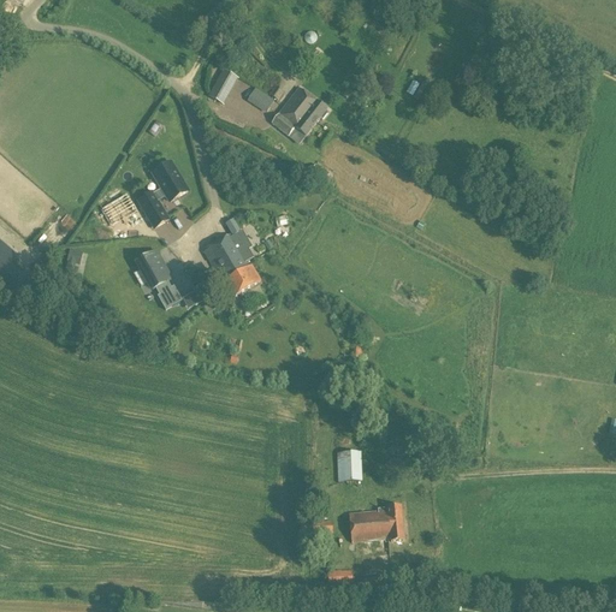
[(313,31),(312,31),(312,30),(311,30),(309,30),(309,31),(308,31),(307,31),(307,33),(306,33),(306,34),(304,35),(304,36),(304,37),(304,39),(306,40),(306,41),(307,41),(307,42),(308,42),(309,42),(311,42),(312,42),(313,42),(314,42),(314,41),(315,41),(315,40),(317,40),(317,39),(317,37),(317,36),(317,35),(317,34),(315,34),(315,33),(314,33),(314,31),(313,31)]
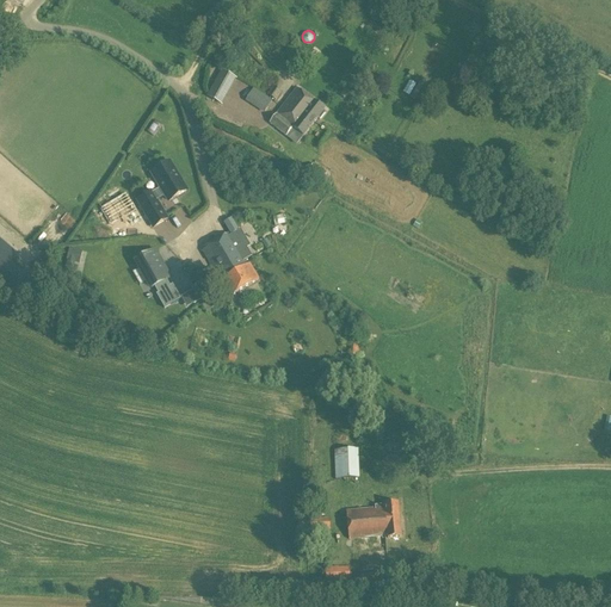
[(221,100),(235,75),(222,68),(209,93),(221,100)]
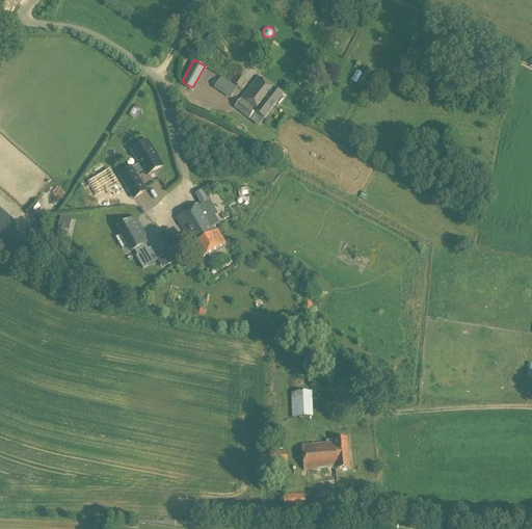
[(240,84),(244,78),(237,73),(233,79),(240,84)]
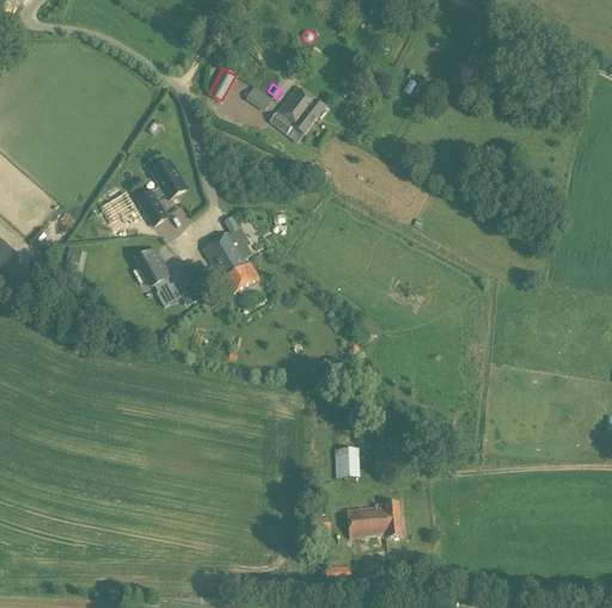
[(320,117),(325,110),(324,110),(325,109),(312,98),(313,96),(307,91),(306,93),(297,86),(282,104),(277,111),(279,112),(271,121),(287,133),(293,124),(305,134),(316,121),(319,116),(320,117)]
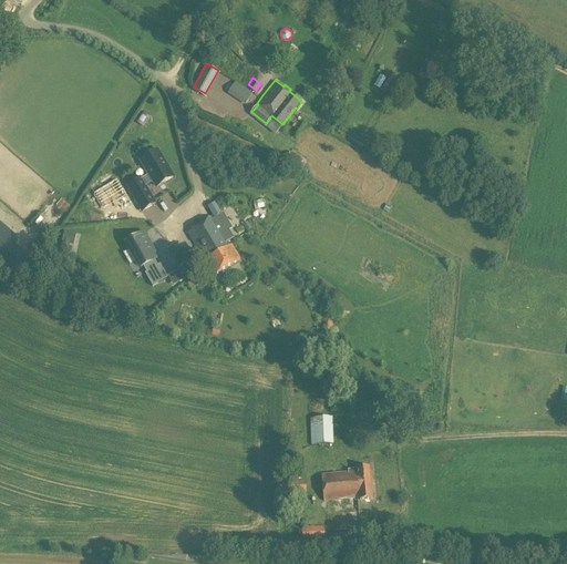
[(245,103),(253,91),(246,88),(239,99),(245,103)]
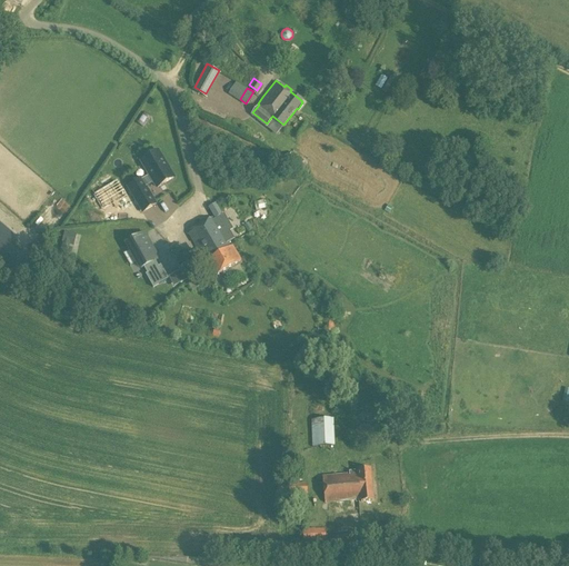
[(141,159),(150,172),(142,177),(141,177),(127,185),(142,210),(157,201),(146,184),(155,179),(157,185),(173,175),(158,149),(141,159)]
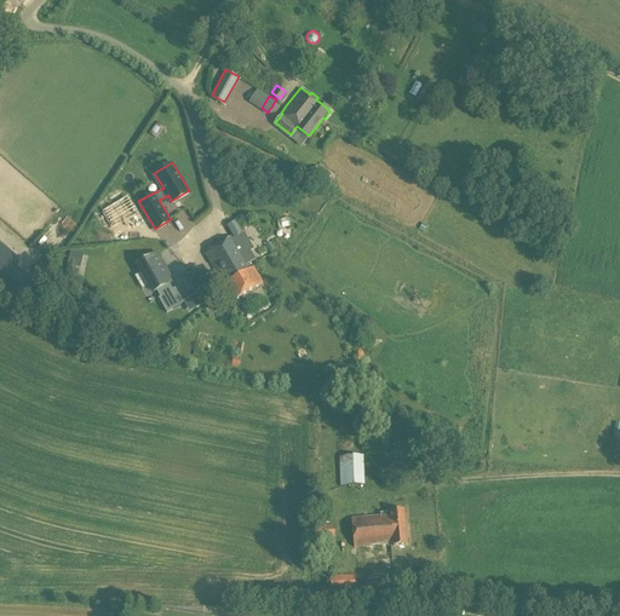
[(325,183),(332,172),(317,163),(310,174),(325,183)]
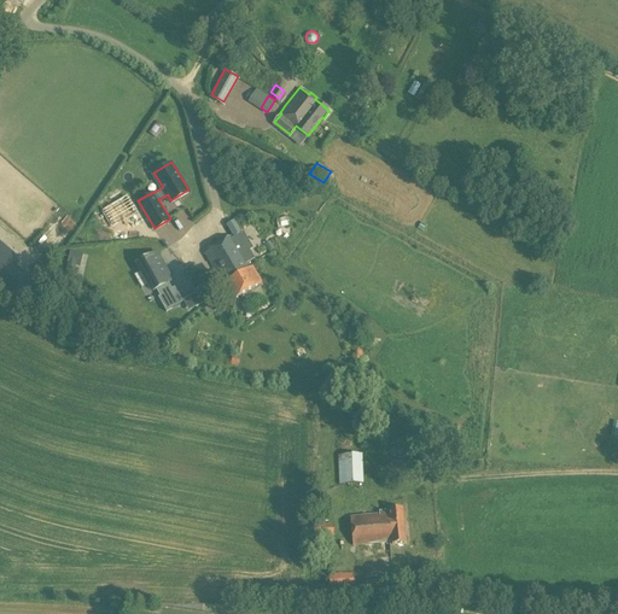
[(63,211),(45,239),(53,244),(70,216),(63,211)]
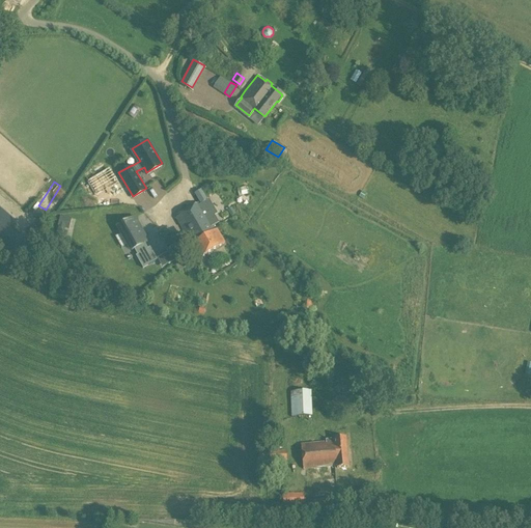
[(222,200),(217,191),(211,194),(210,193),(175,214),(193,242),(191,243),(199,256),(225,241),(217,227),(216,228),(205,211),(222,200)]
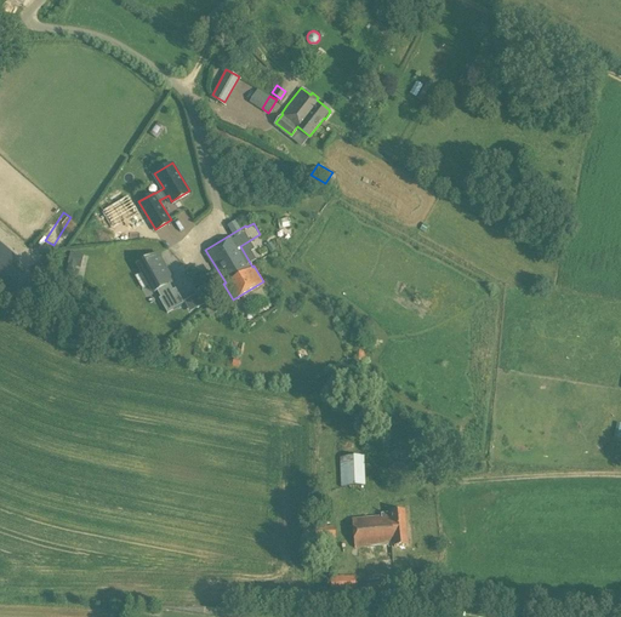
[(17,255),(0,240),(0,289),(16,303),(33,283),(10,263),(17,255)]
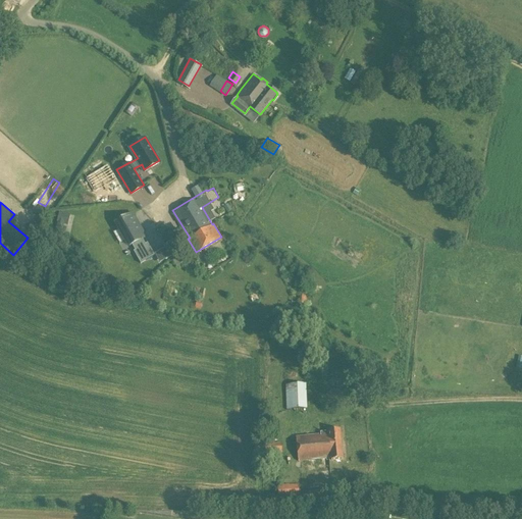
[(59,210),(57,221),(63,222),(68,223),(70,213),(59,210)]
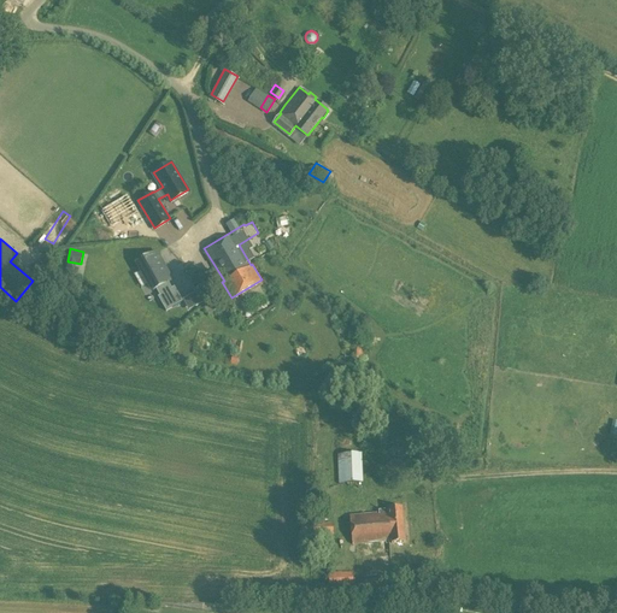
[(171,286),(169,281),(174,278),(157,248),(136,260),(152,290),(156,288),(159,294),(158,295),(166,308),(183,299),(174,284),(171,286)]
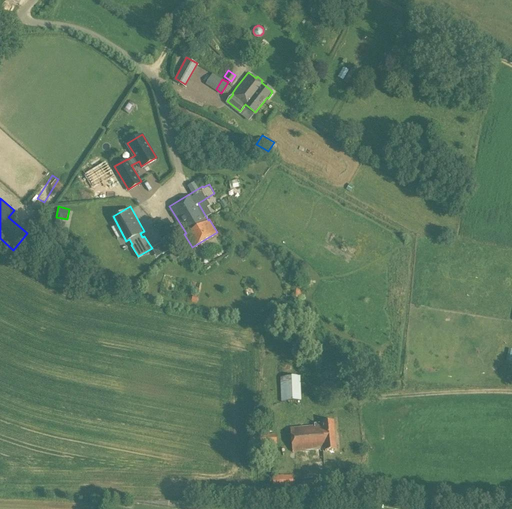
[(164,240),(156,245),(161,253),(169,249),(164,240)]
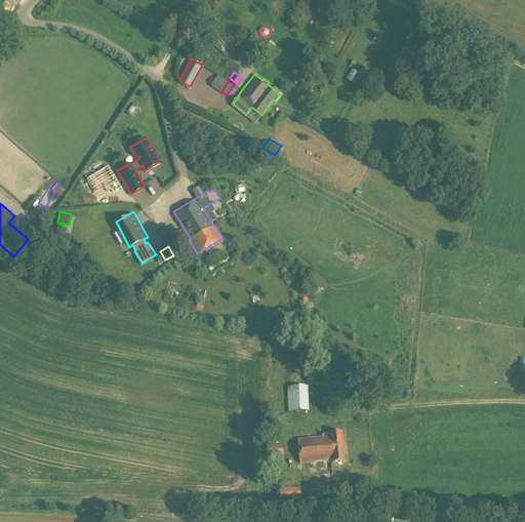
[(288,410),(309,409),(308,385),(287,386),(288,410)]
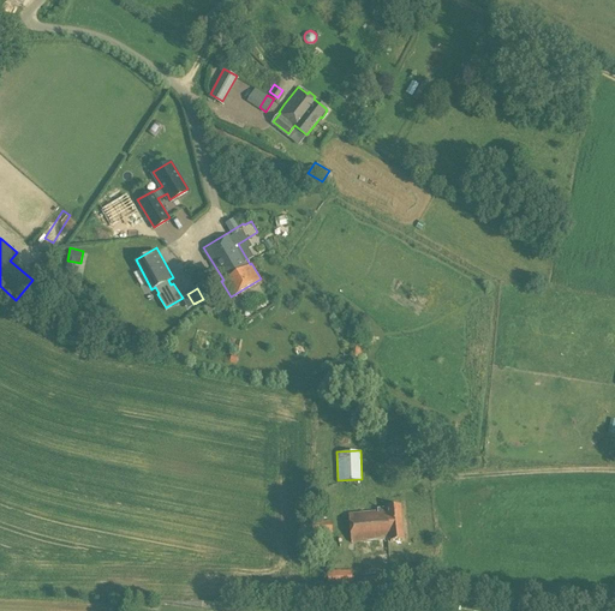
[(392,573),(389,539),(405,538),(401,504),(378,507),(378,508),(348,511),(352,540),(362,540),(365,575),(392,573)]
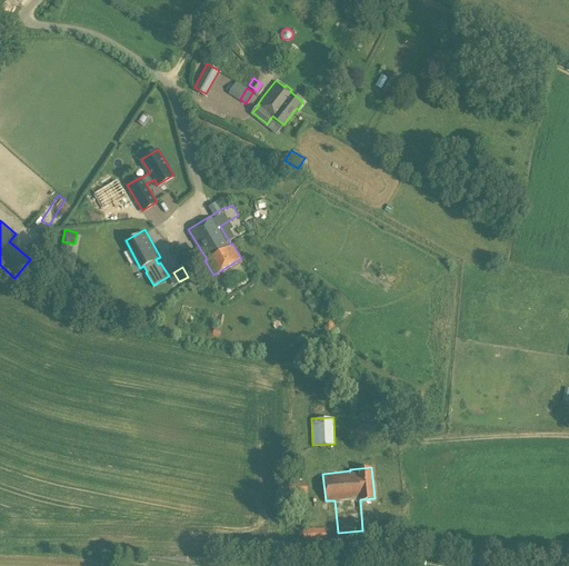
[(476,490),(476,478),(467,478),(467,495),(462,495),(462,502),(470,500),(470,490),(476,490)]
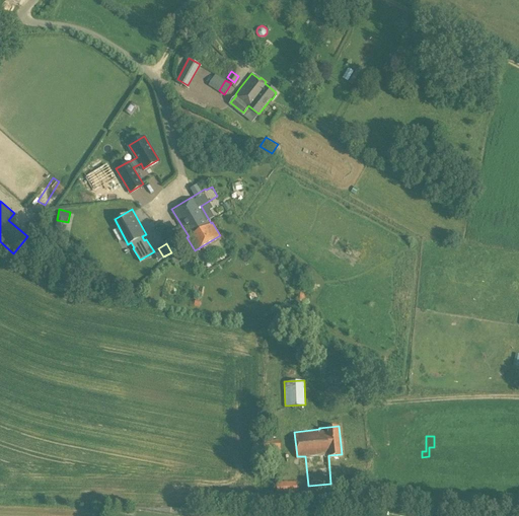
[(262,448),(281,448),(280,438),(262,438),(262,448)]
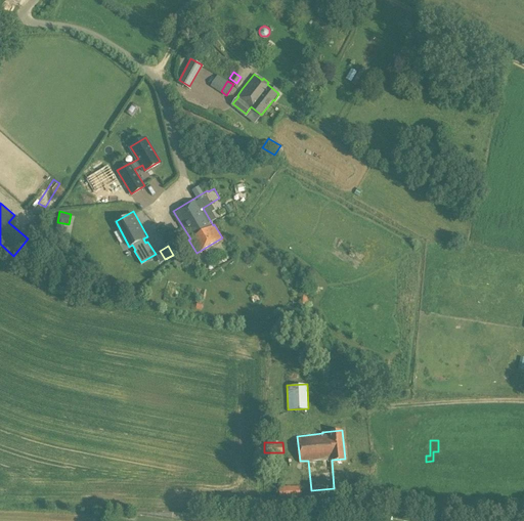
[(279,500),(301,498),(300,484),(278,485),(279,500)]
